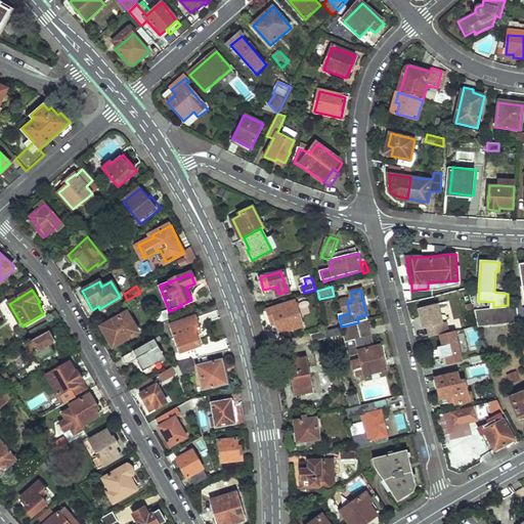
[(277,322),(280,334),(304,326),(296,301),(267,309),(271,323),(277,322)]
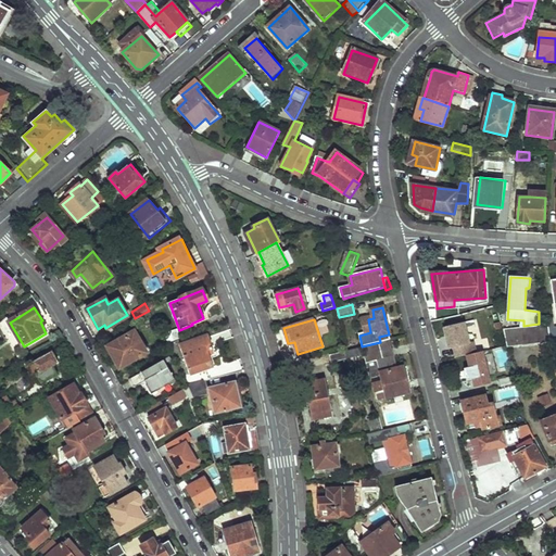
[(464,323),(444,328),(450,349),(454,348),(457,358),(468,355),(476,353),(474,342),(469,343),(464,323)]
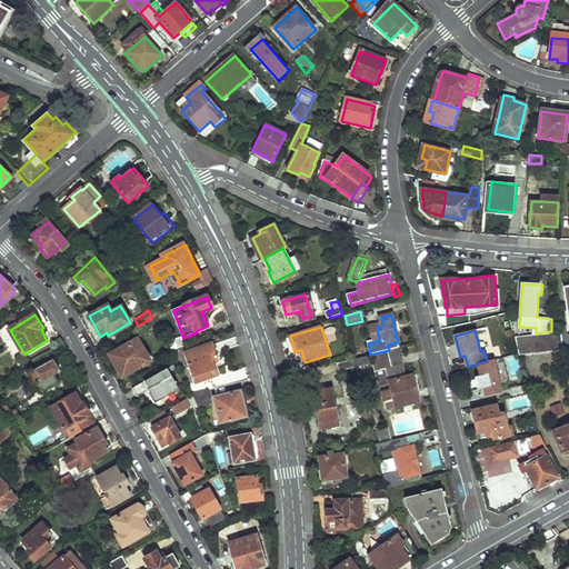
[(516,336),(520,352),(565,348),(562,330),(551,331),(536,333),(516,336)]
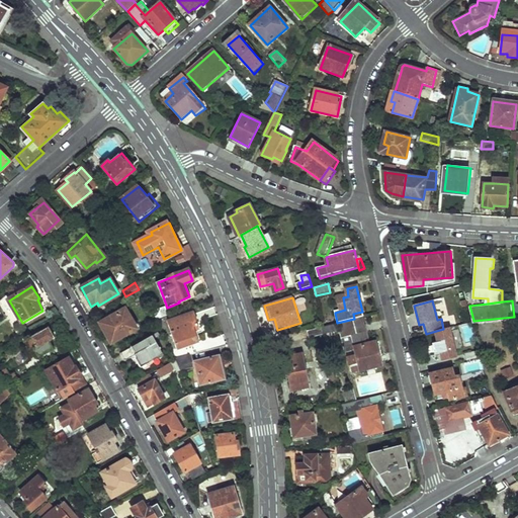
[(155,312),(158,321),(170,317),(167,308),(155,312)]
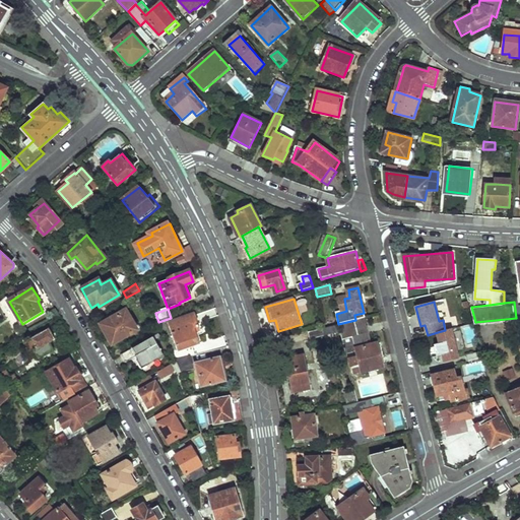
[(101,325),(111,342),(132,332),(128,323),(130,321),(124,311),(112,317),(111,315),(101,321),(103,324),(101,325)]
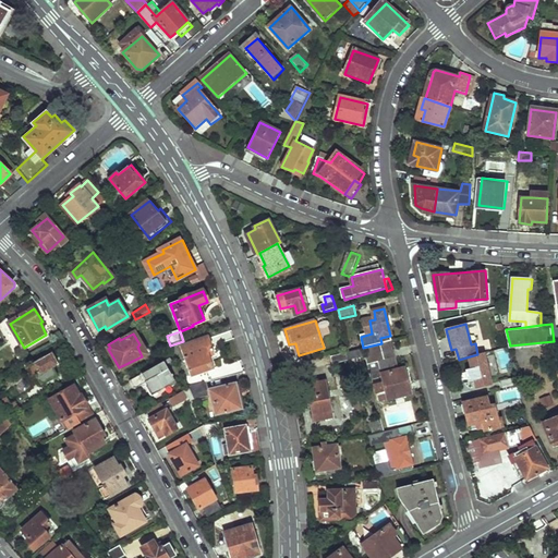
[(184,347),(196,375),(216,367),(213,359),(217,356),(215,350),(211,351),(207,338),(184,347)]
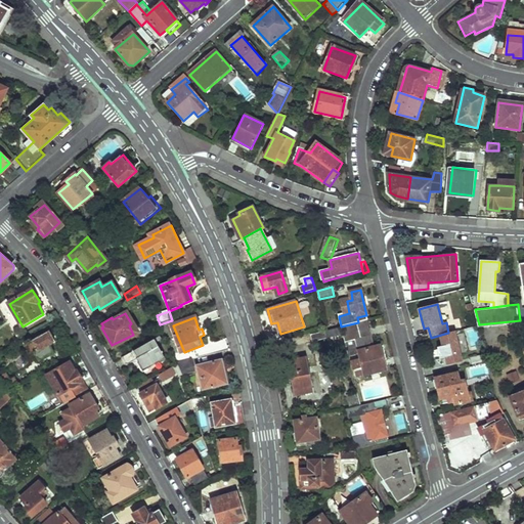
[(355,370),(357,379),(386,370),(380,347),(372,348),(368,338),(361,338),(358,322),(341,326),(349,357),(359,355),(362,368),(355,370)]
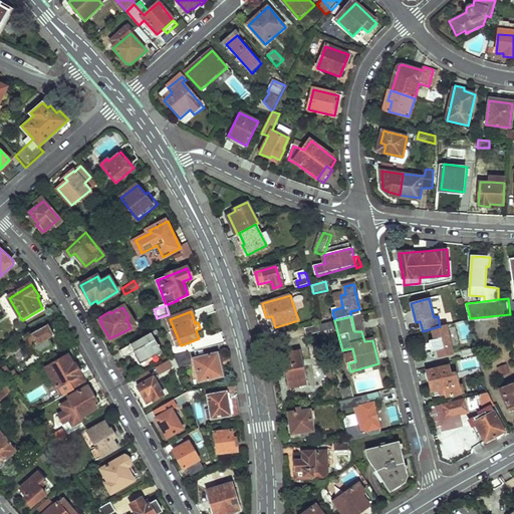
[(305,330),(306,336),(334,329),(333,323),(305,330)]
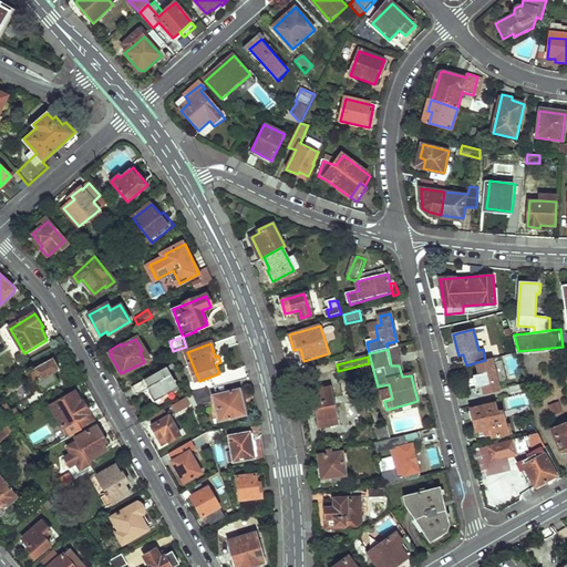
[(61,370),(54,359),(28,374),(37,389),(42,385),(44,388),(57,381),(53,374),(61,370)]
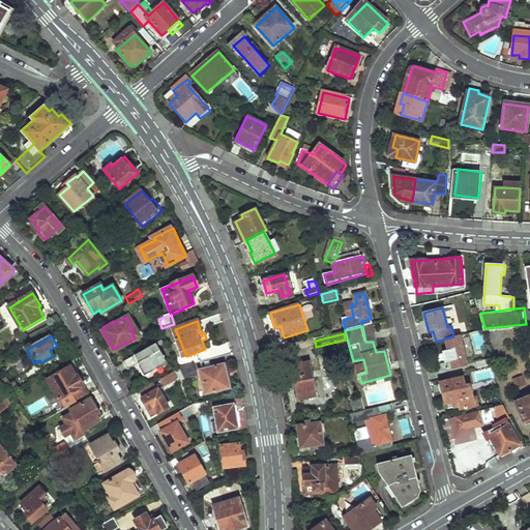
[(461,341),(460,335),(453,336),(446,339),(447,344),(461,341)]
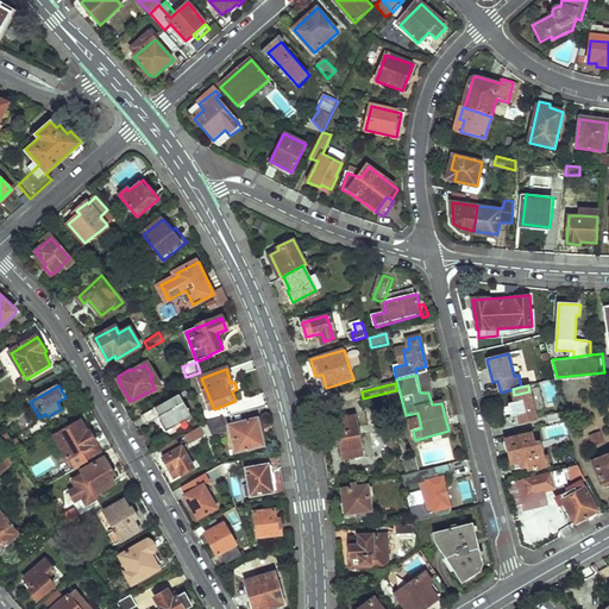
[(157,418),(165,431),(192,416),(181,397),(187,394),(184,390),(143,414),(148,424),(157,418)]
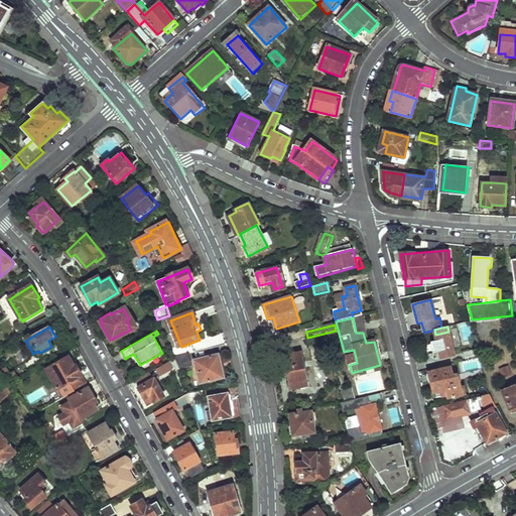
[(439,352),(441,359),(455,356),(448,332),(435,335),(437,343),(432,344),(434,353),(439,352)]
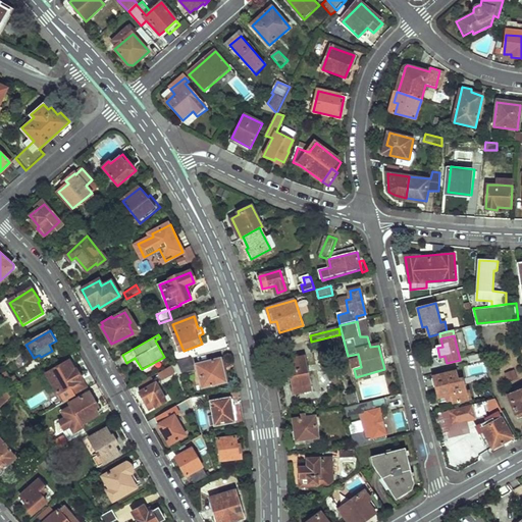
[(470,355),(472,362),(483,359),(481,352),(470,355)]
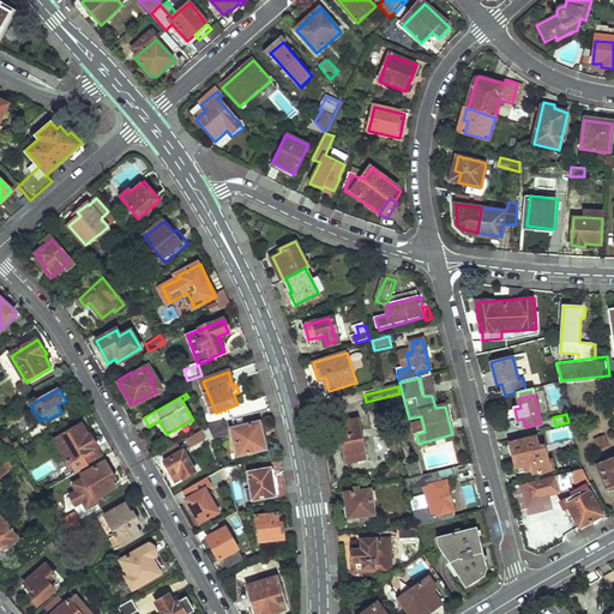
[(209,426),(214,438),(227,434),(226,427),(228,427),(227,420),(209,425),(209,426)]
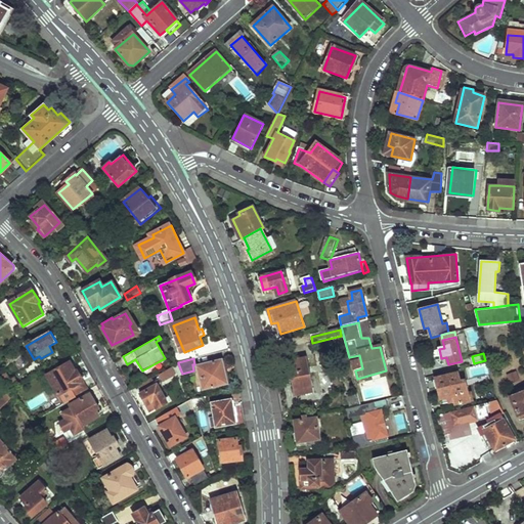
[(290,361),(297,395),(313,392),(307,358),(290,361)]
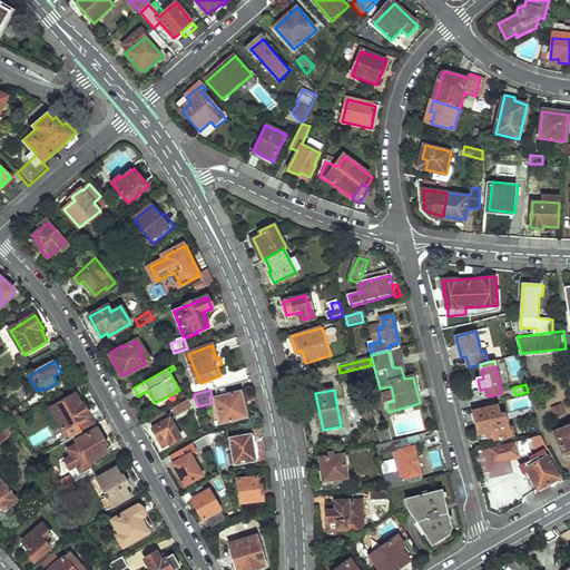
[(220,408),(223,422),(248,416),(242,391),(215,396),(218,409),(220,408)]
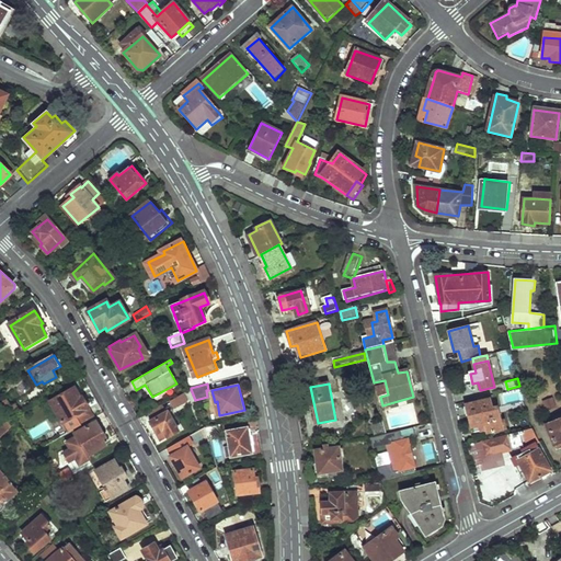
[(52,402),(64,423),(76,415),(78,418),(70,423),(73,428),(94,415),(83,398),(81,398),(76,389),(52,402)]
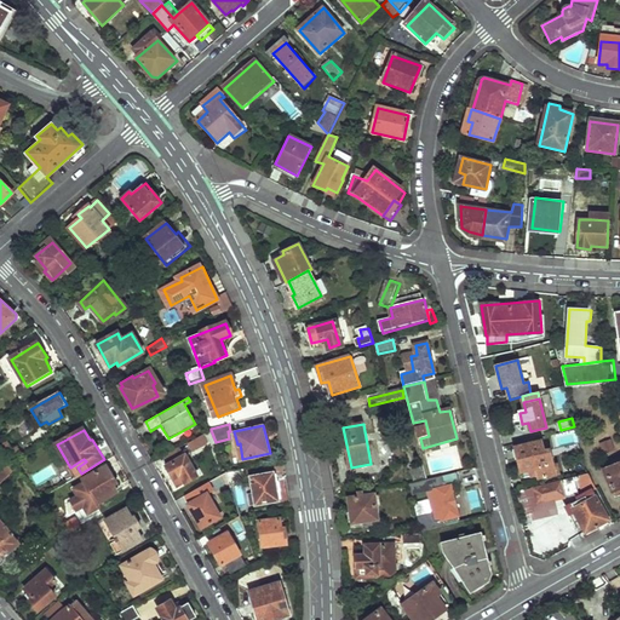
[(189,443),(193,451),(206,443),(210,448),(216,445),(216,442),(211,430),(189,443)]
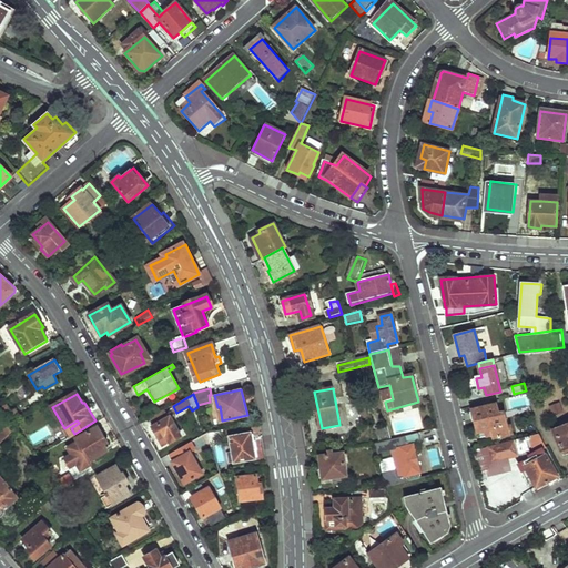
[(546,406),(547,416),(561,414),(560,403),(546,406)]
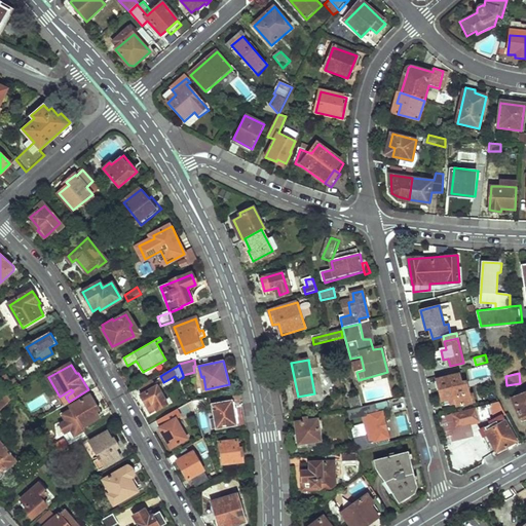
[(450,400),(453,408),(472,403),(465,381),(462,381),(460,374),(437,380),(442,401),(450,400)]
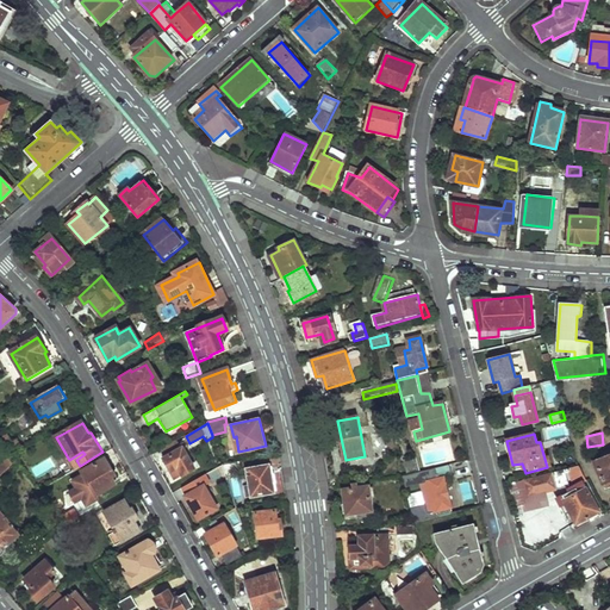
[(0,441),(10,456),(24,447),(20,440),(14,443),(10,435),(0,441)]
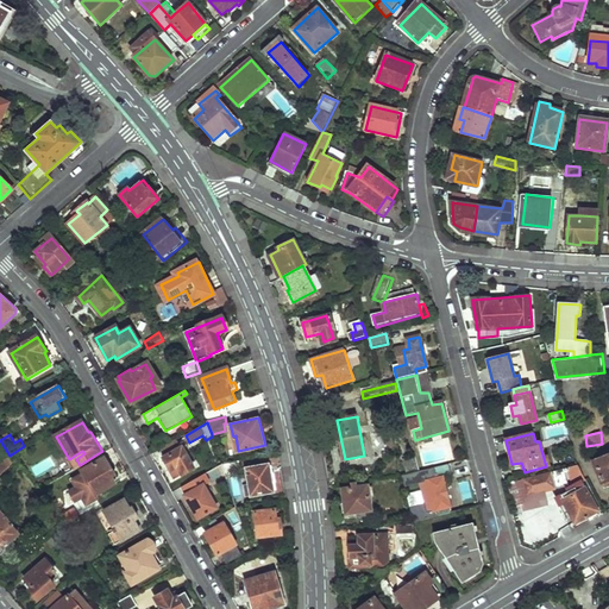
[(176,439),(158,449),(163,458),(182,449),(176,439)]
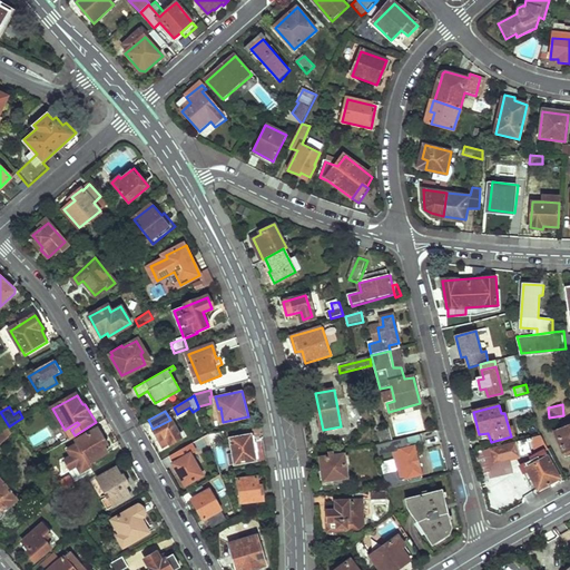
[(170,420),(153,429),(164,448),(180,439),(170,420)]
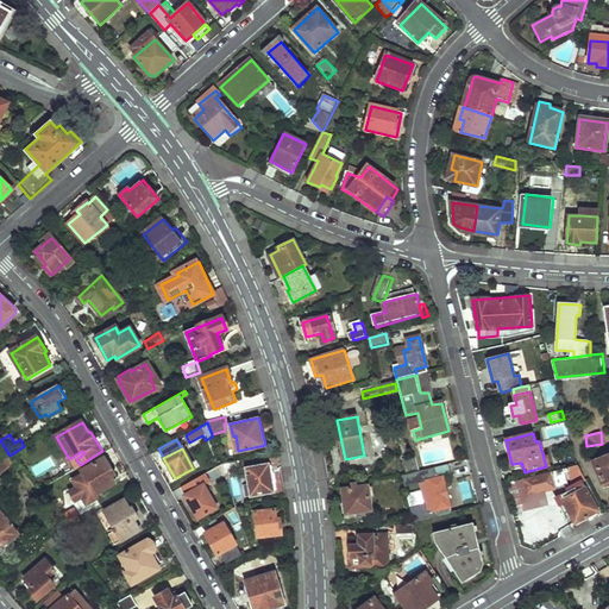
[(95,495),(119,482),(105,457),(81,471),(83,475),(74,481),(77,488),(83,497),(87,504),(98,498),(95,495)]
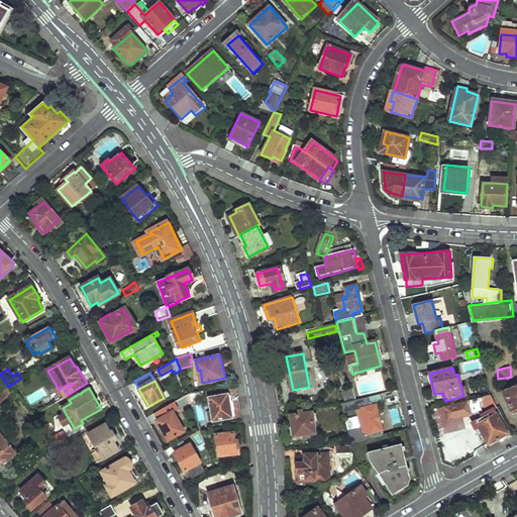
[(516,388),(504,393),(511,411),(516,408),(516,388)]
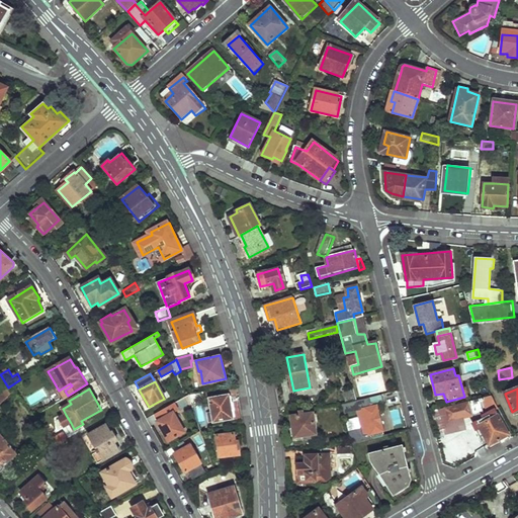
[(188,395),(191,403),(202,401),(201,392),(188,395)]
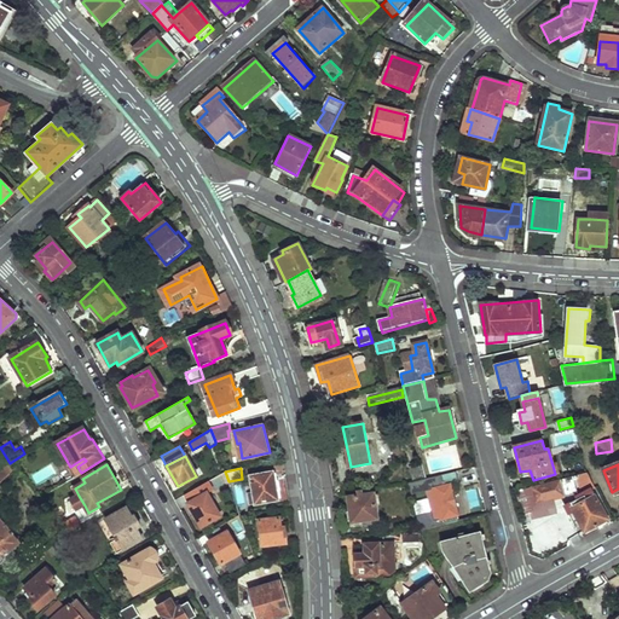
[(207,481),(212,491),(229,481),(225,472),(207,481)]
